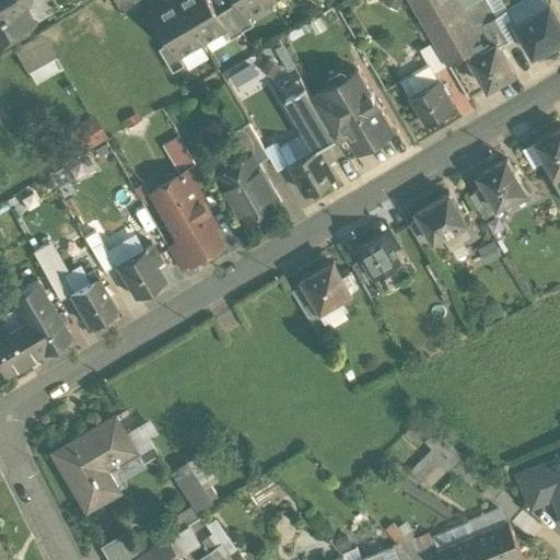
[(0,0),(0,39),(27,24),(15,4),(22,0),(0,0)]
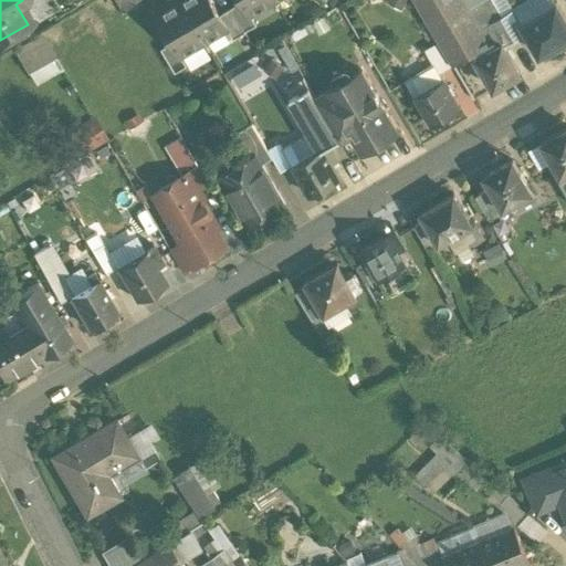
[(178,0),(170,6),(169,2),(154,11),(173,42),(180,55),(203,42),(178,0)]
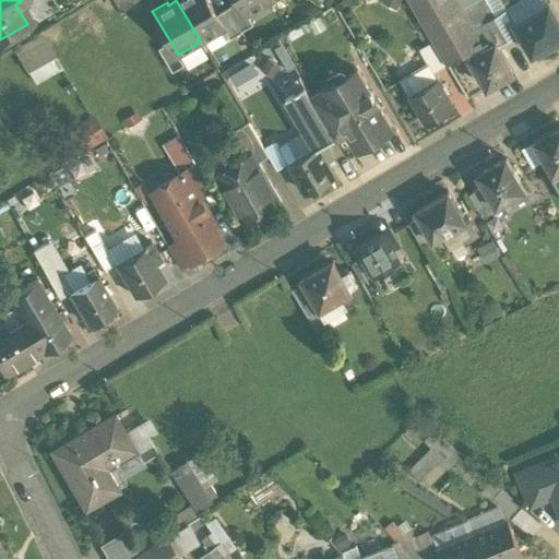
[(207,0),(176,0),(201,42),(224,28),(224,27),(216,14),(207,0)]
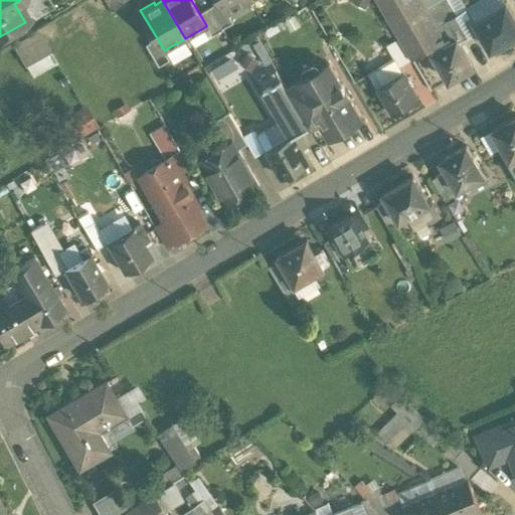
[(247,0),(219,0),(220,1),(227,13),(248,1),(247,0)]
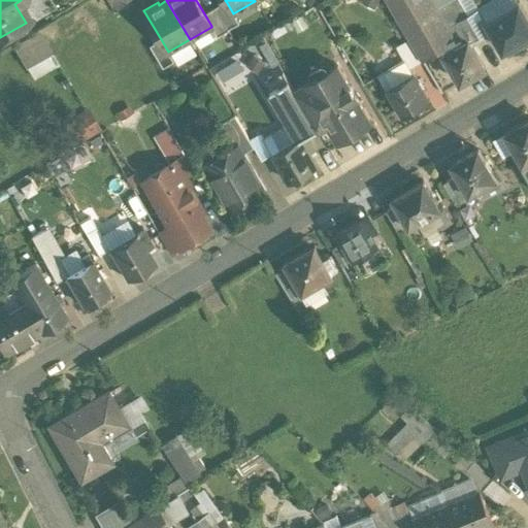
[(448,28),(431,0),(386,0),(409,40),(422,61),(440,50),(443,54),(458,45),(448,28)]
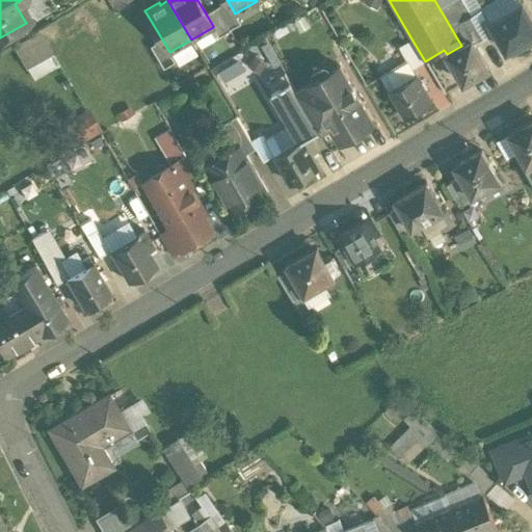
[(462,0),(434,0),(451,28),(472,16),(462,0)]
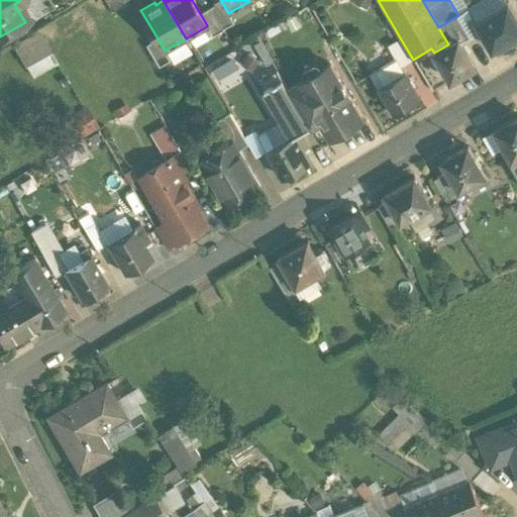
[(449,0),(458,15),(438,27),(448,44),(458,39),(460,43),(482,31),(476,20),(508,2),(506,0),(484,0),(483,1),(469,9),(462,0),(449,0)]
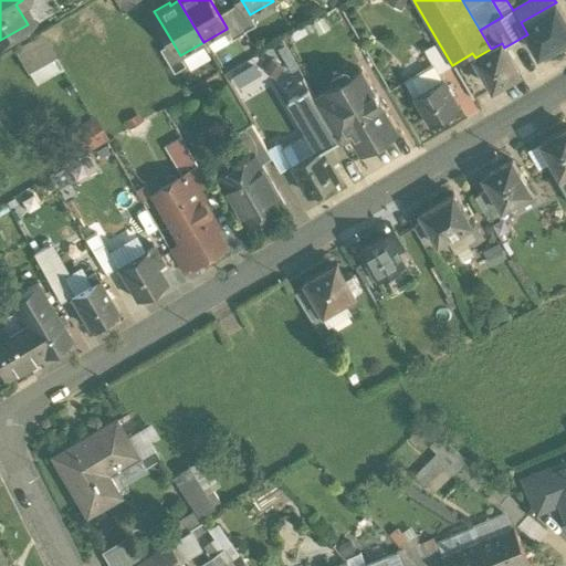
[(250,14),(242,1),(231,8),(244,32),(257,25),(250,14)]
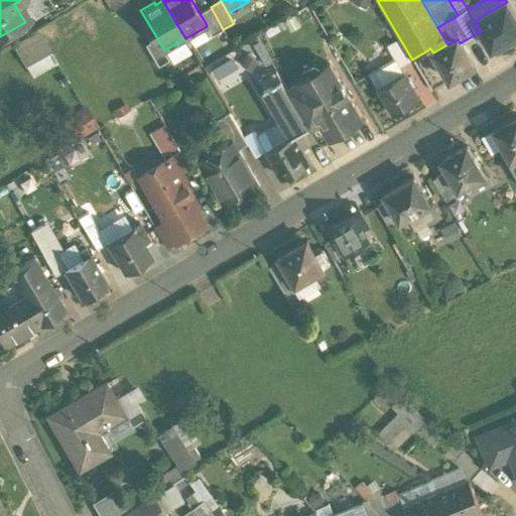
[(515,17),(507,2),(475,20),(481,31),(492,49),(494,48),(515,34),(515,17)]
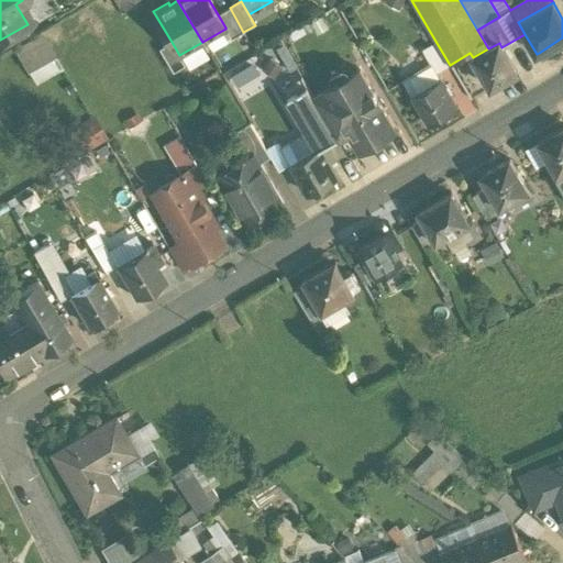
[(243,32),(230,8),(218,14),(225,28),(225,29),(232,39),(243,32)]
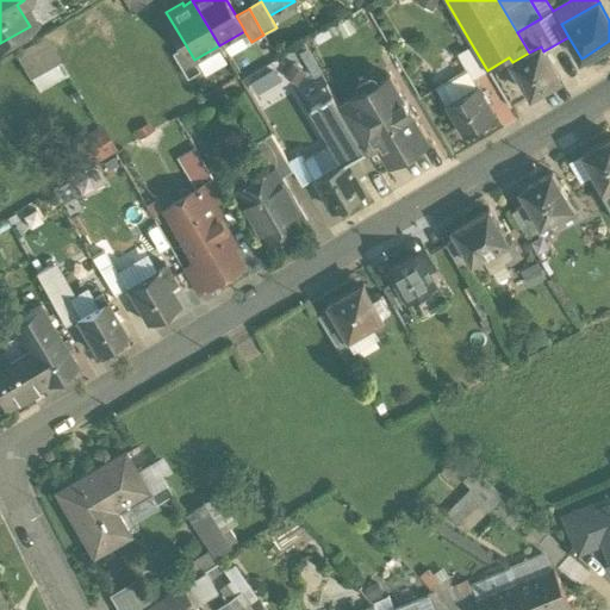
[(55,61),(41,37),(17,50),(31,74),(55,61)]
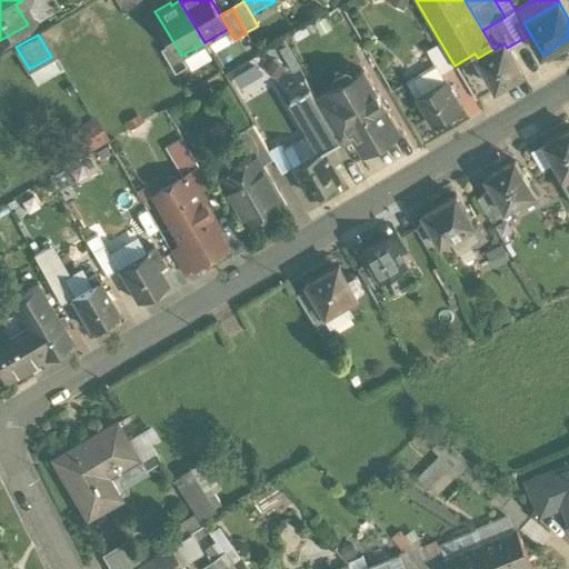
[(568,38),(545,53),(548,59),(568,46),(568,38)]
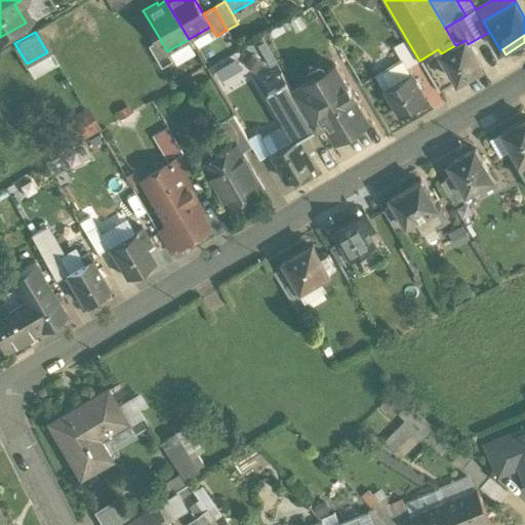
[(160,39),(149,46),(162,68),(173,62),(167,51),(160,39)]
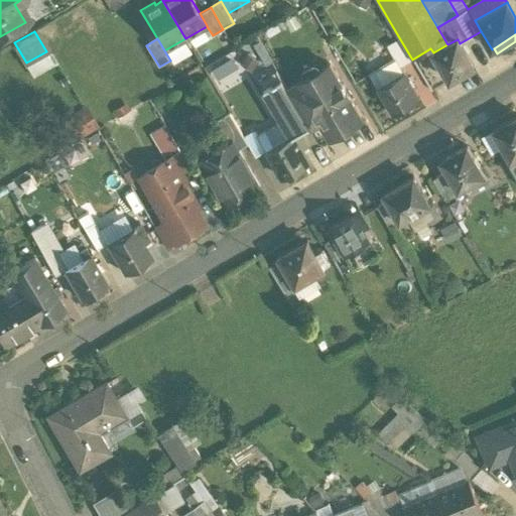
[(400,39),(387,46),(395,59),(396,59),(400,67),(412,59),(400,39)]
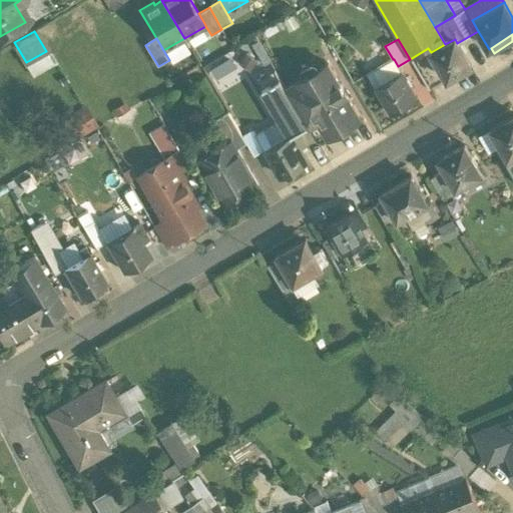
[(431,52),(431,53),(447,80),(471,66),(457,43),(455,39),(445,44),(431,52)]
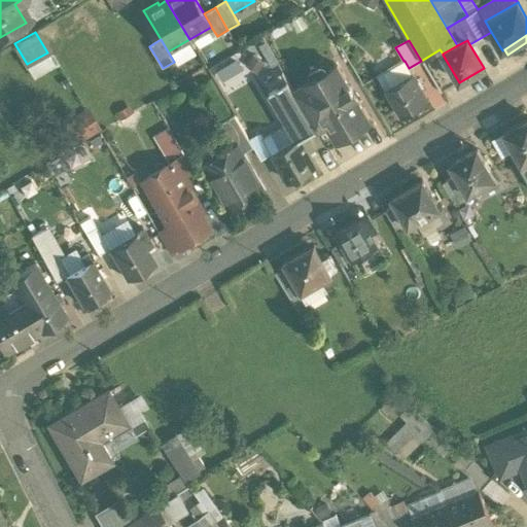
[(403,61),(377,77),(385,92),(413,75),(409,68),(405,61),(403,61)]
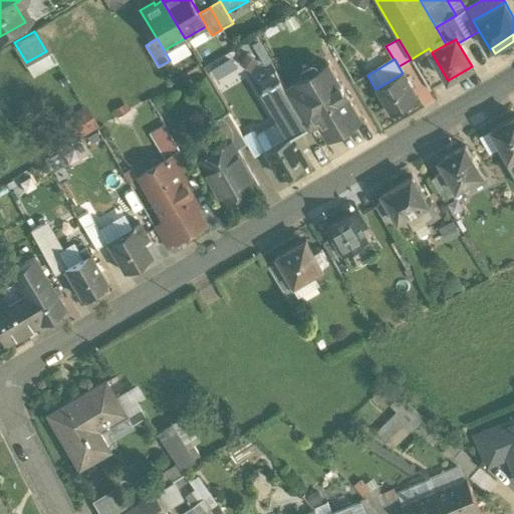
[(327,63),(296,82),(296,83),(286,89),(308,126),(318,120),(329,138),(360,119),(327,63)]
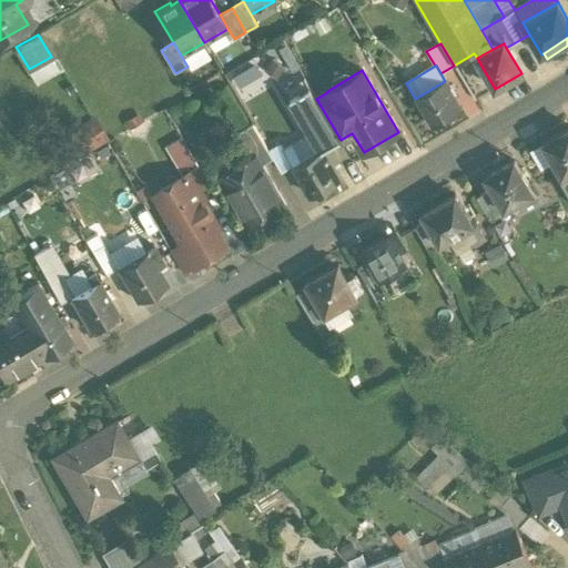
[(304,78),(285,90),(290,99),(310,88),(304,78)]
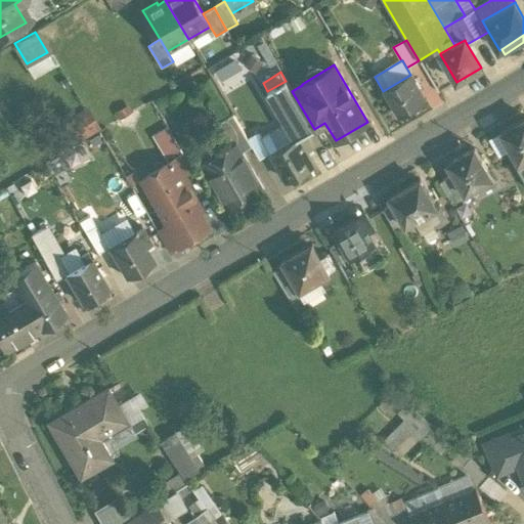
[(410,75),(383,91),(398,117),(426,100),(410,75)]
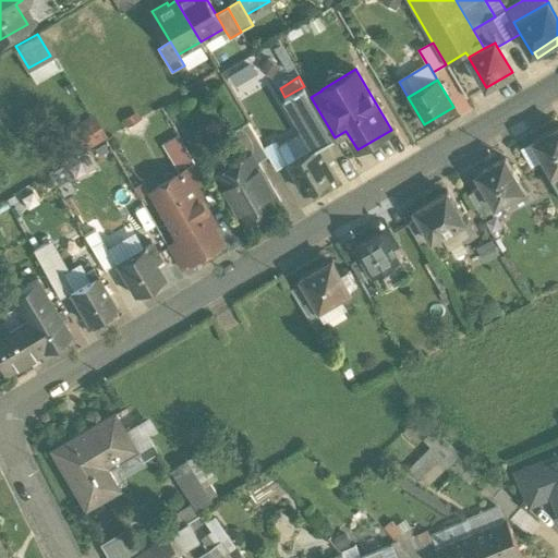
[(311,97),(304,86),(284,97),(305,132),(315,126),(324,142),(325,143),(335,137),(311,97)]
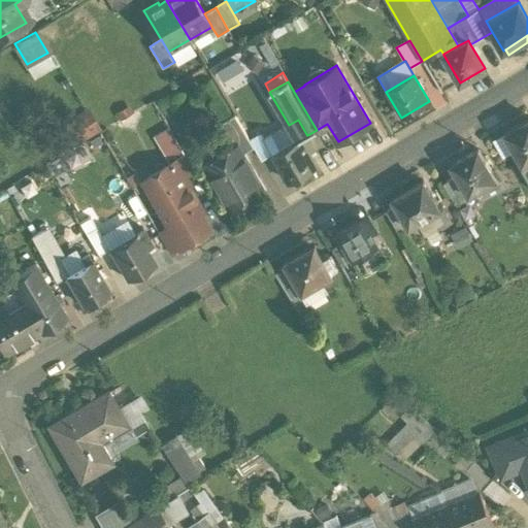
[(87,114),(73,122),(81,135),(95,128),(87,114)]
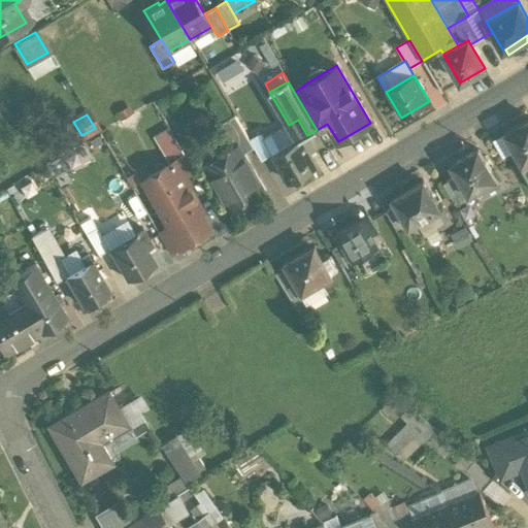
[(235,116),(223,123),(236,145),(238,144),(243,154),(254,147),(250,140),(235,116)]
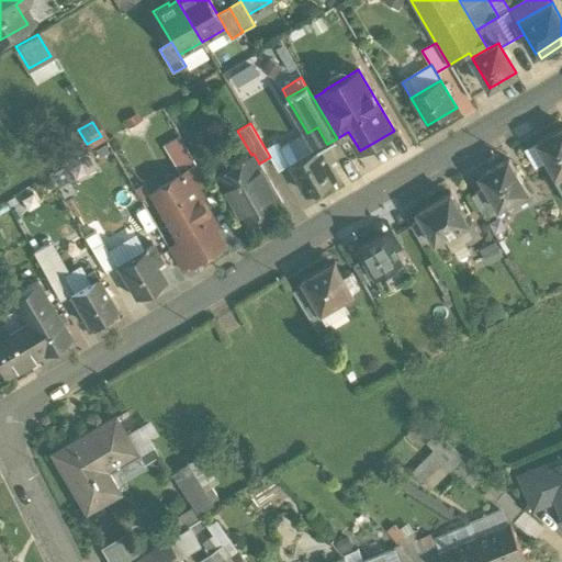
[(307,133),(281,148),(290,164),(326,143),(317,127),(307,133)]
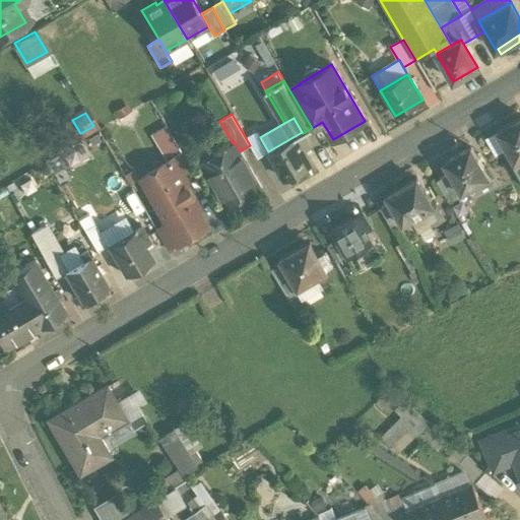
[(519,118),(497,132),(513,158),(510,160),(519,178),(519,118)]
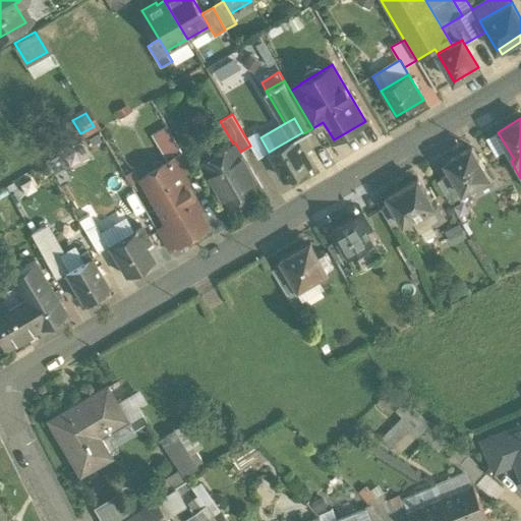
[(261,137),(256,132),(246,138),(250,146),(258,159),(269,153),(269,152),(261,137)]
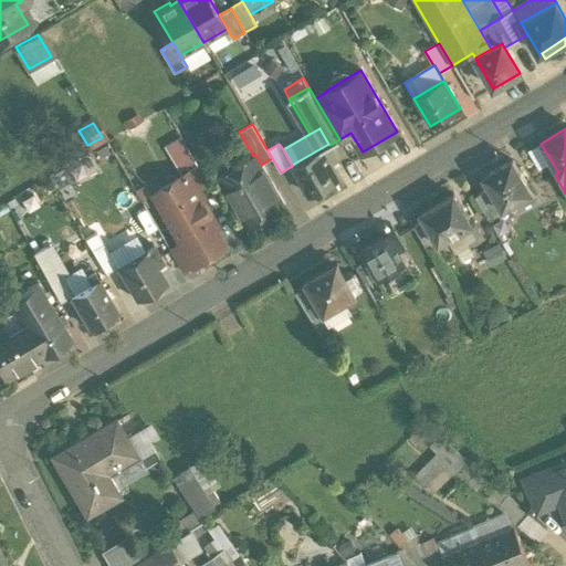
[(328,144),(292,165),(292,166),(310,196),(341,178),(332,164),(337,159),(329,145),(328,144)]
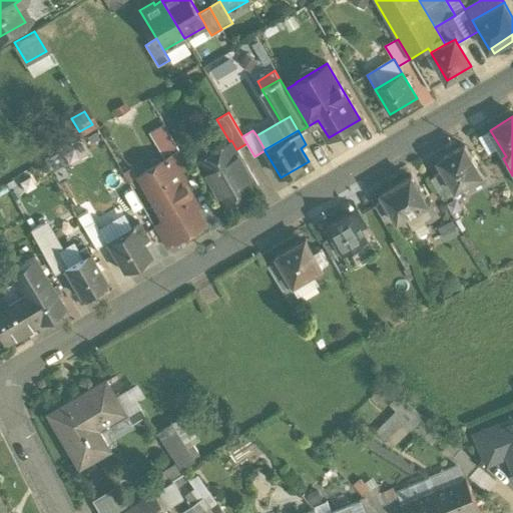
[(229,141),(212,151),(218,161),(206,168),(227,203),(232,200),(237,202),(244,193),(259,185),(236,149),(231,140),(229,141)]
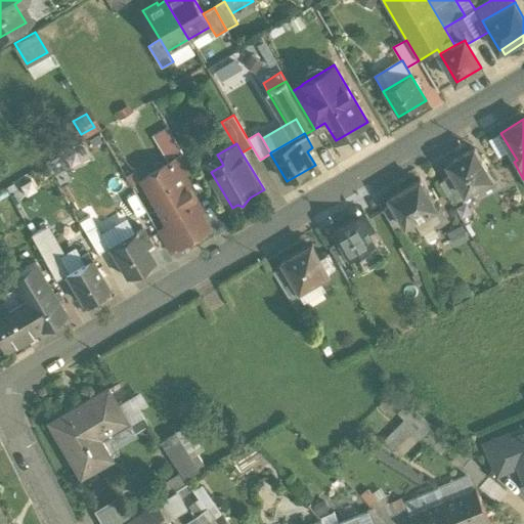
[(474,148),(447,164),(453,174),(465,193),(466,193),(477,187),(480,192),(495,183),(474,148)]
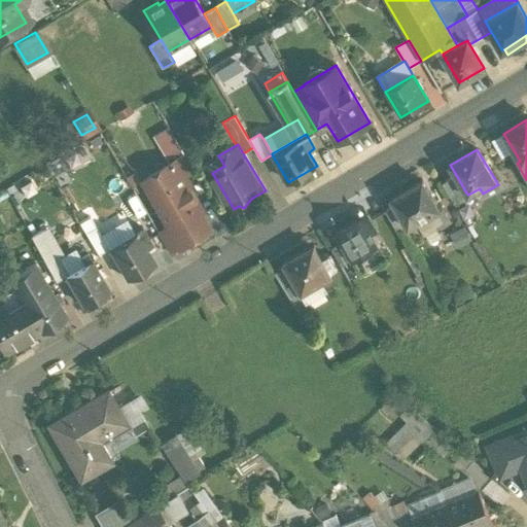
[(199,177),(185,154),(174,162),(187,183),(189,183),(199,177)]
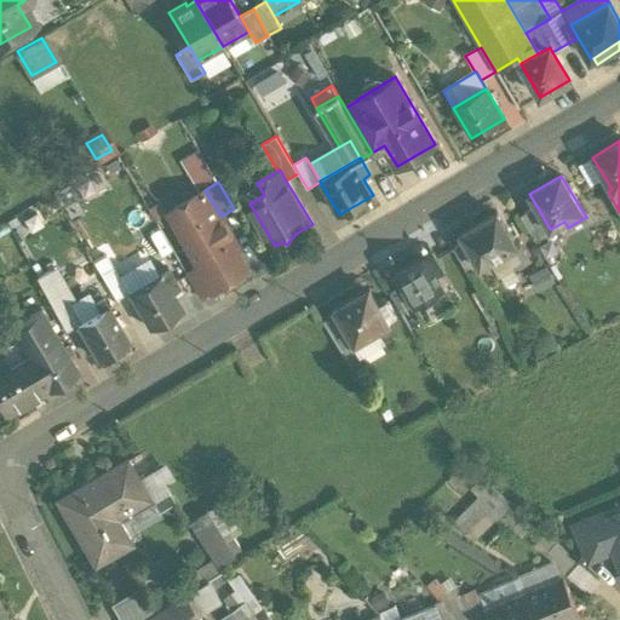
[(220,216),(205,190),(167,212),(199,267),(213,291),(216,290),(214,287),(248,268),(233,241),(237,240),(223,216),(220,216)]
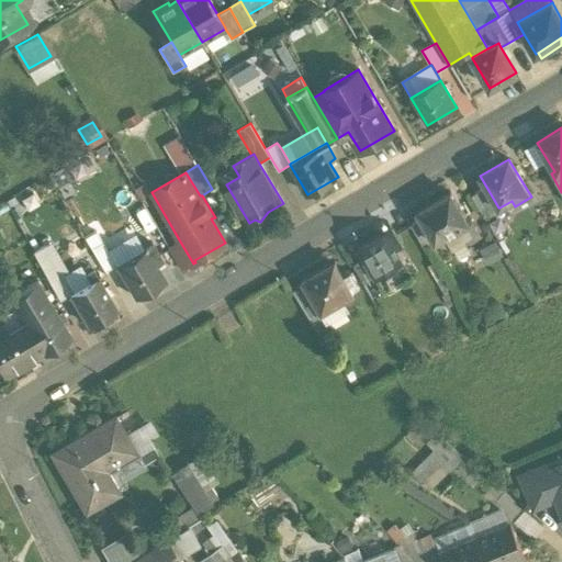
[(498,208),(486,187),(471,197),(485,218),(501,210),(499,208),(498,208)]
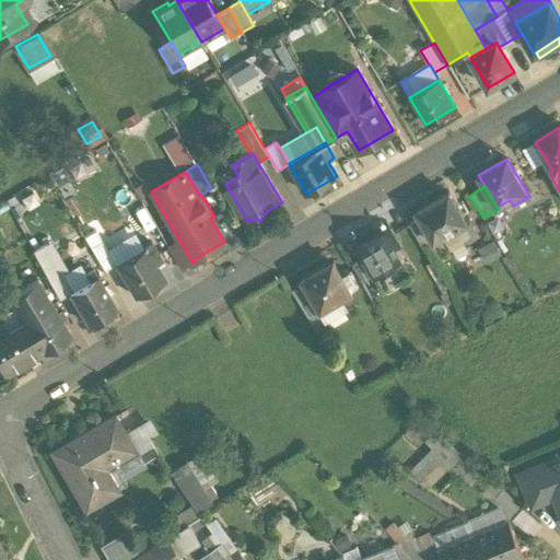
[(448,193),(416,211),(420,219),(433,242),(443,235),(451,248),(464,242),(456,229),(466,222),(448,193)]
